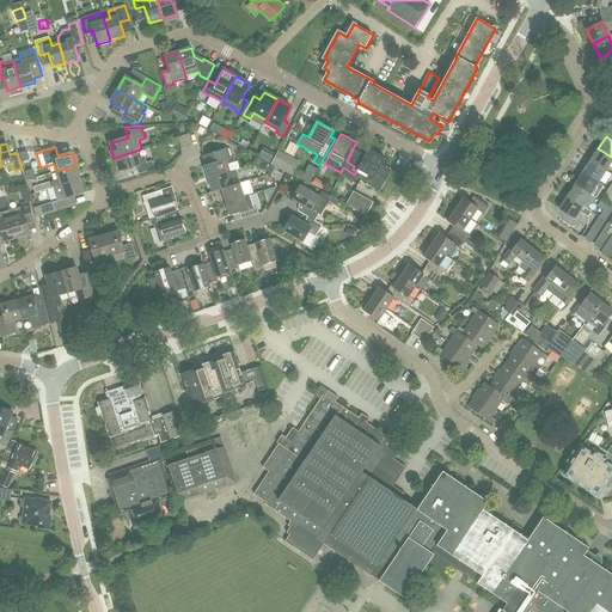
[(209,179),(231,172),(228,165),(236,163),(233,157),(230,158),(227,148),(209,154),(213,163),(204,165),(209,179)]
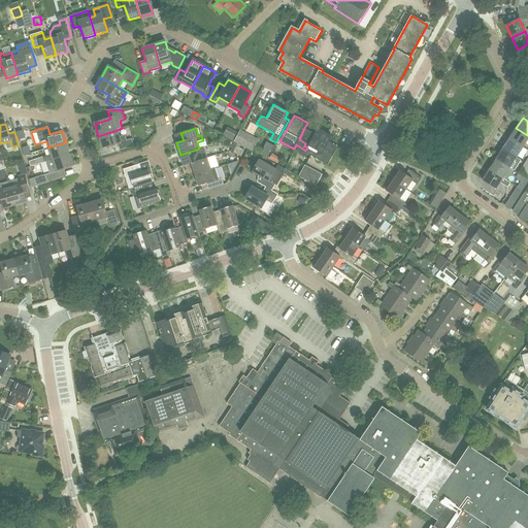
[(241,128),(234,140),(253,151),(260,138),(241,128)]
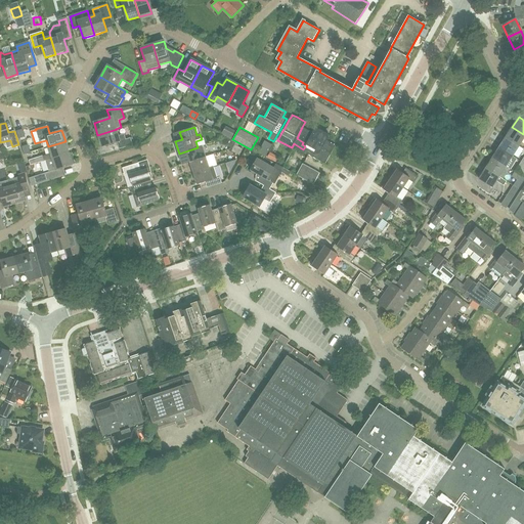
[(294,143),(292,147),(294,148),(301,153),(302,151),(325,164),(336,145),(326,140),(330,135),(315,128),(312,133),(302,127),(297,138),(303,142),(302,144),(305,146),(303,149),(294,143)]
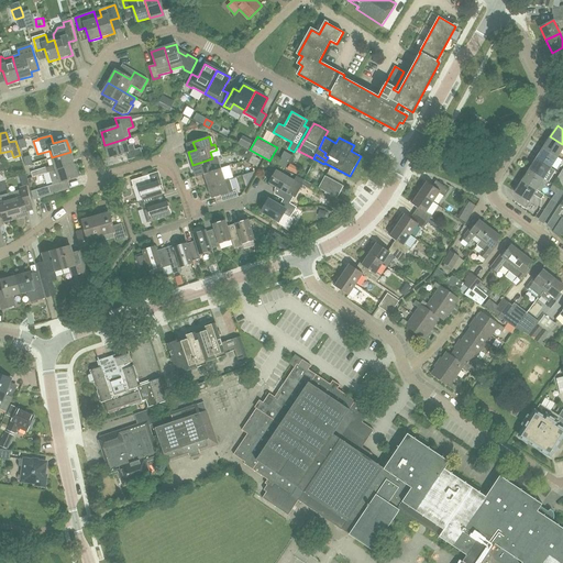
[(558,157),(562,148),(562,144),(550,136),(542,148),(558,157)]
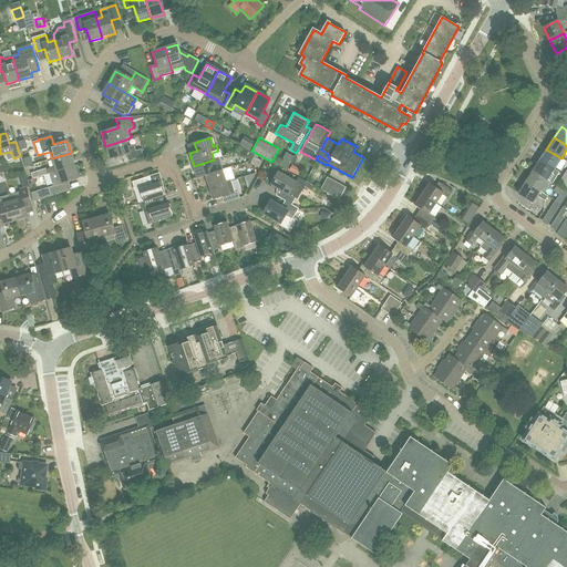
[(129,147),(126,140),(105,146),(110,158),(126,153),(129,162),(143,157),(141,150),(136,151),(134,145),(129,147)]
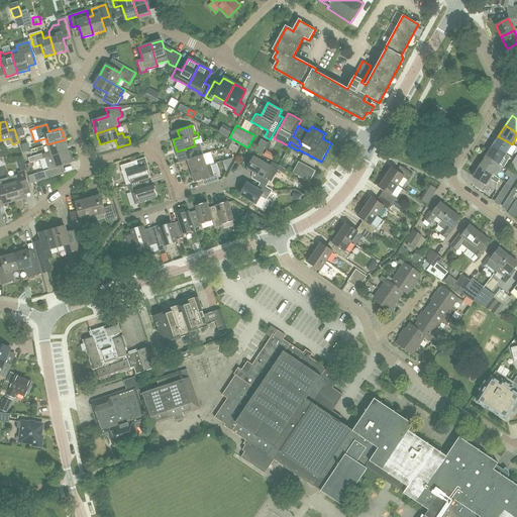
[(506,154),(512,144),(498,136),(492,145),(506,154)]
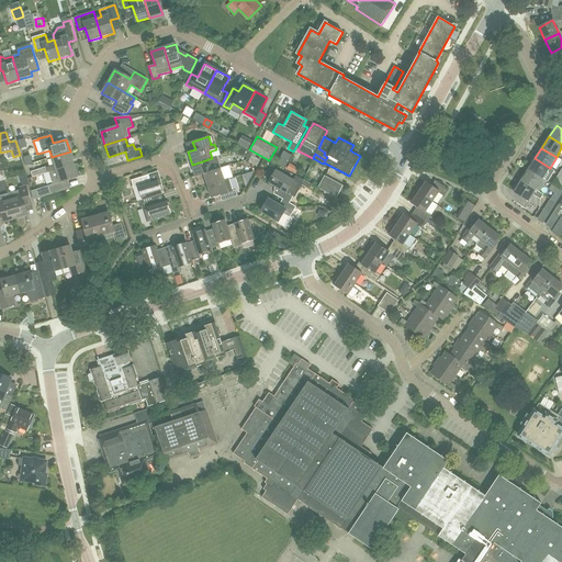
[(70,152),(52,157),(55,165),(46,168),(47,172),(48,172),(74,165),(70,152)]
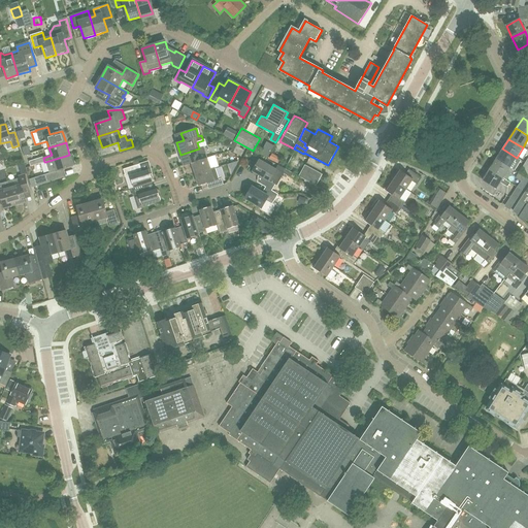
[(27,147),(22,149),(24,155),(31,153),(30,149),(30,147),(28,146),(27,147)]
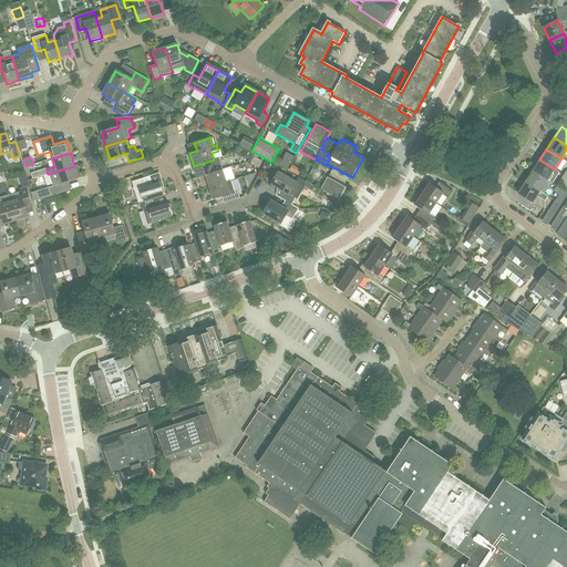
[(194,166),(197,178),(206,176),(206,175),(215,173),(215,172),(223,169),(219,158),(214,160),(194,166)]
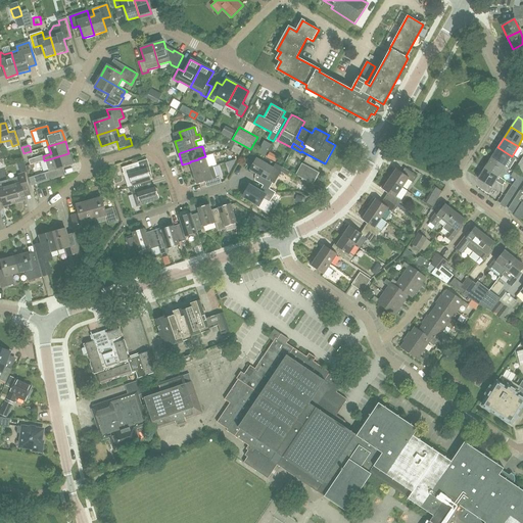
[(515,158),(512,156),(497,147),(491,158),(509,169),(515,158)]
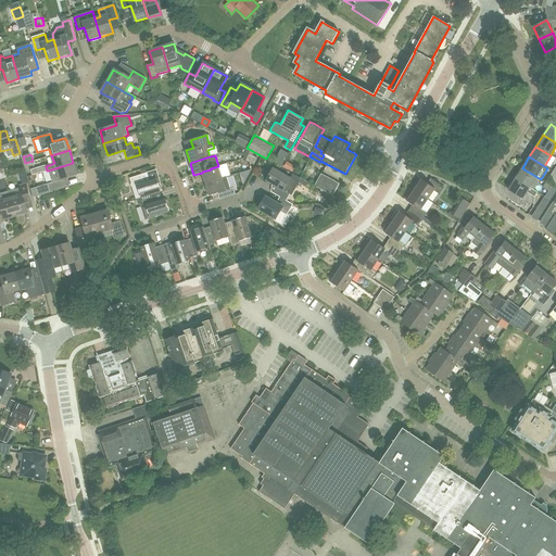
[(73,163),(48,171),(52,182),(48,185),(50,192),(66,187),(64,179),(77,175),(73,163)]
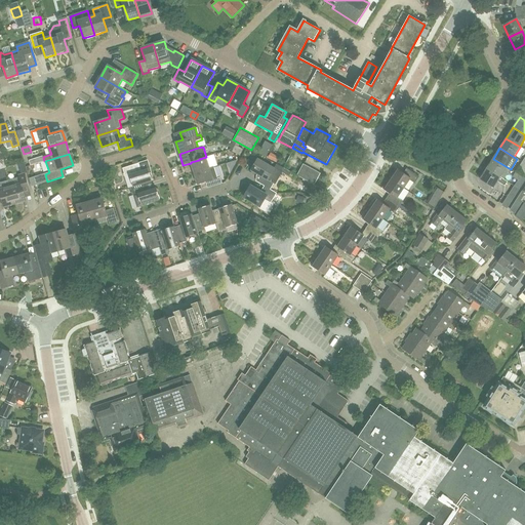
[(210,168),(206,157),(199,159),(199,160),(191,162),(191,163),(194,173),(210,168)]
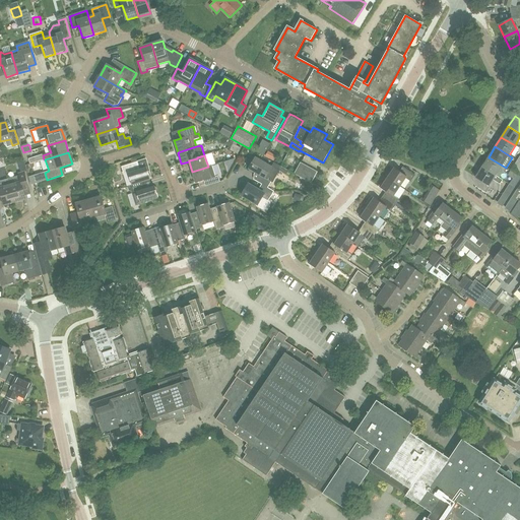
[(271,168),(255,157),(254,158),(251,156),(248,164),(250,168),(249,169),(259,175),(255,181),(262,185),(268,188),(271,183),(272,184),(279,172),(284,175),(287,171),(280,167),(273,163),(271,168)]
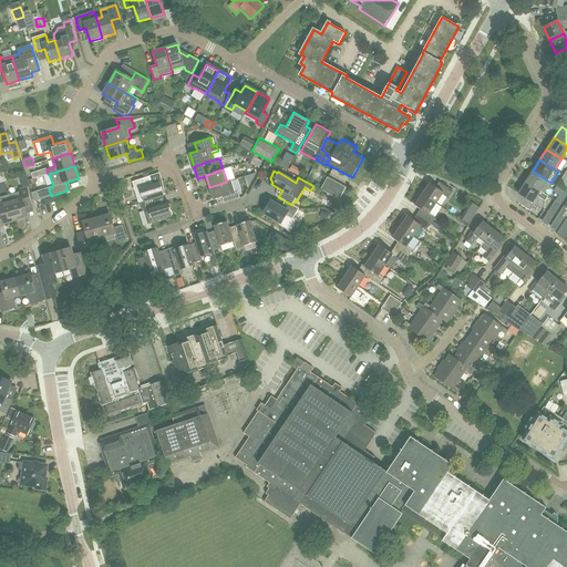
[(533,172),(525,183),(544,194),(552,183),(533,172)]
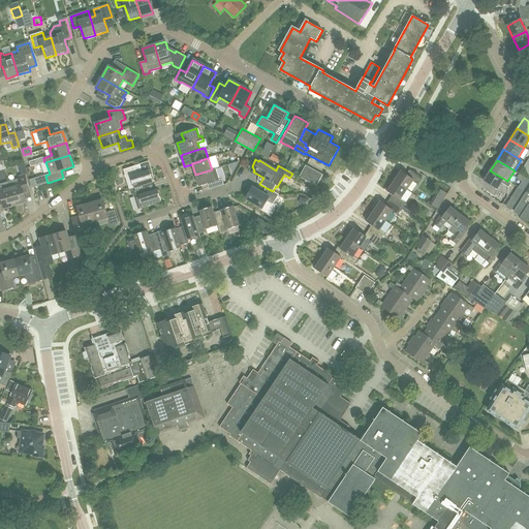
[(148,184),(149,184),(153,183),(149,170),(143,173),(139,164),(124,169),(126,178),(130,177),(134,188),(148,184)]
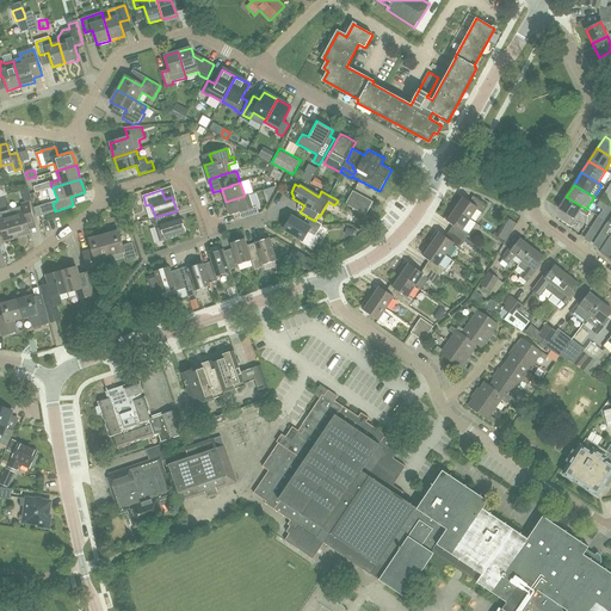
[(345,204),(366,216),(374,202),(353,191),(345,204)]
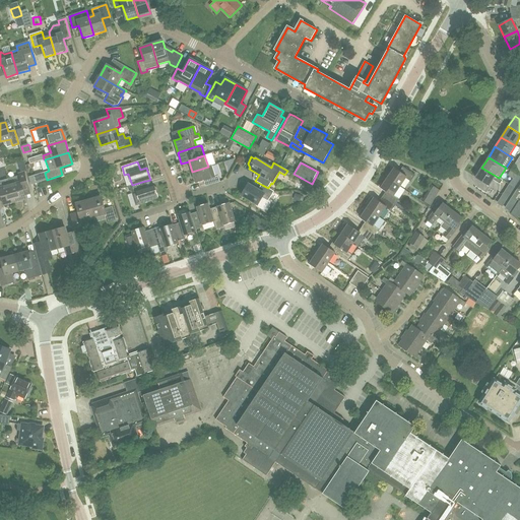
[(212,166),(208,167),(192,172),(196,183),(203,181),(205,187),(219,182),(218,176),(215,177),(212,166)]
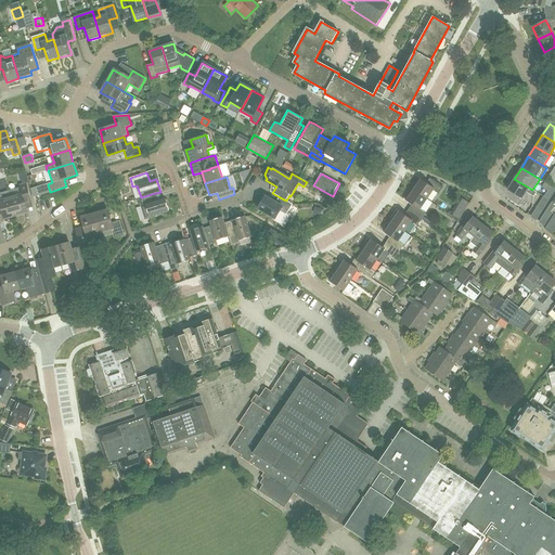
[(415,182),(411,189),(426,199),(433,190),(439,194),(443,188),(429,178),(426,183),(420,180),(417,183),(415,182)]
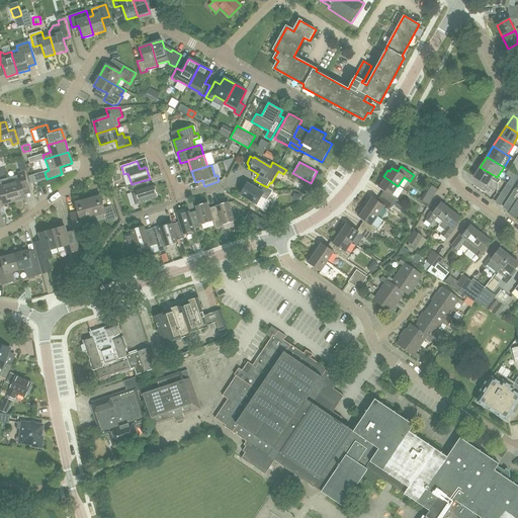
[(473,177),(487,185),(491,179),(498,184),(500,180),(497,177),(480,167),(473,177)]
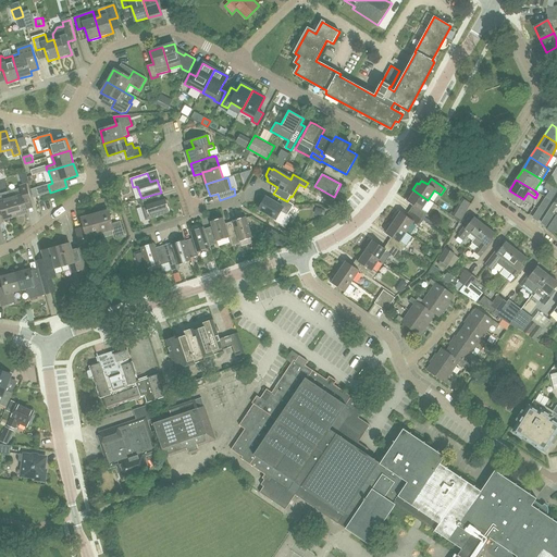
[(543,188),(551,193),(551,192),(555,195),(556,190),(556,189),(546,183),(543,188)]
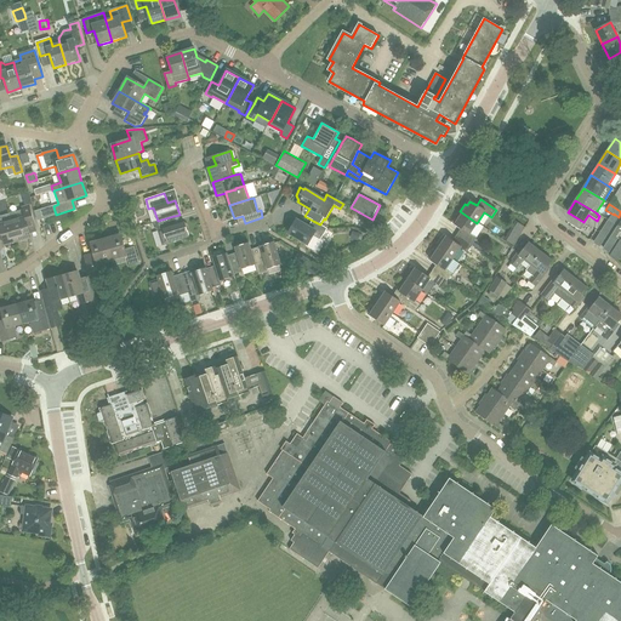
[(23,211),(10,215),(17,241),(30,238),(28,229),(36,227),(29,205),(22,208),(23,211)]
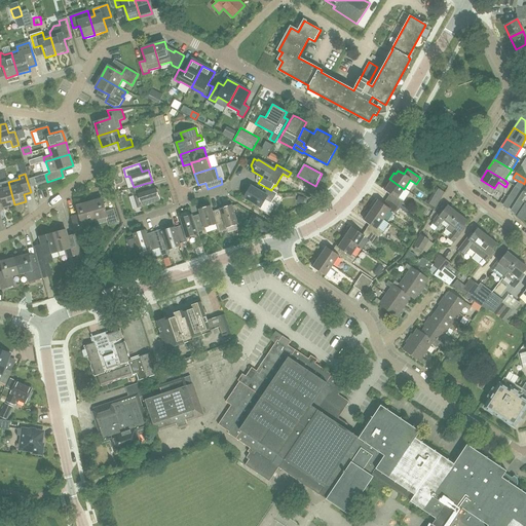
[(386,199),(400,208),(404,201),(399,198),(404,189),(389,179),(384,186),(386,187),(384,191),(389,194),(386,199)]
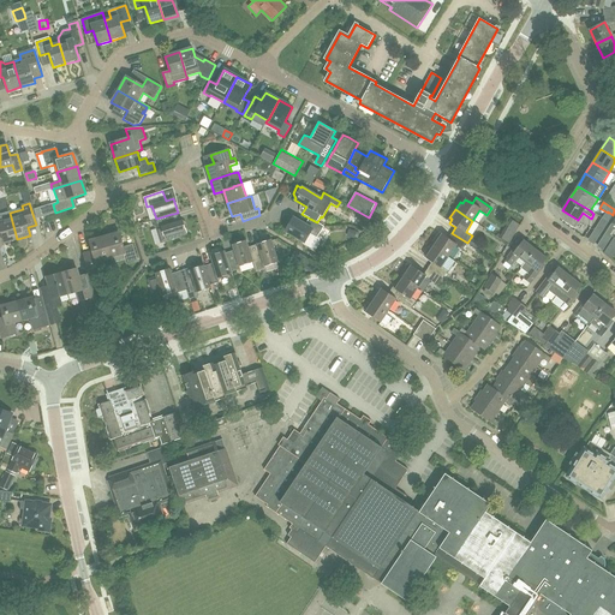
[(5,243),(17,239),(10,213),(0,215),(0,228),(1,234),(5,243)]
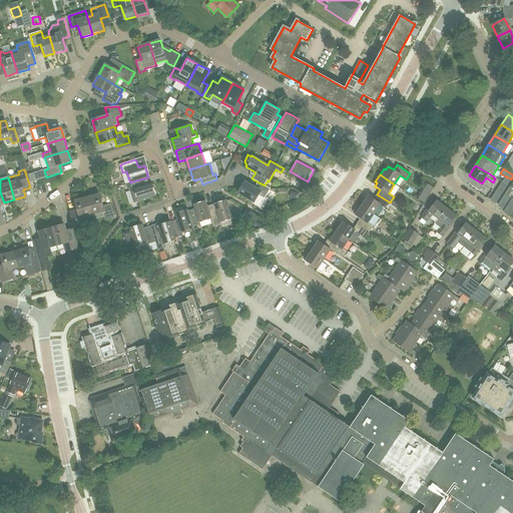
[(136,202),(156,195),(152,183),(146,185),(144,178),(143,178),(130,182),(128,183),(130,190),(131,190),(134,200),(136,202)]
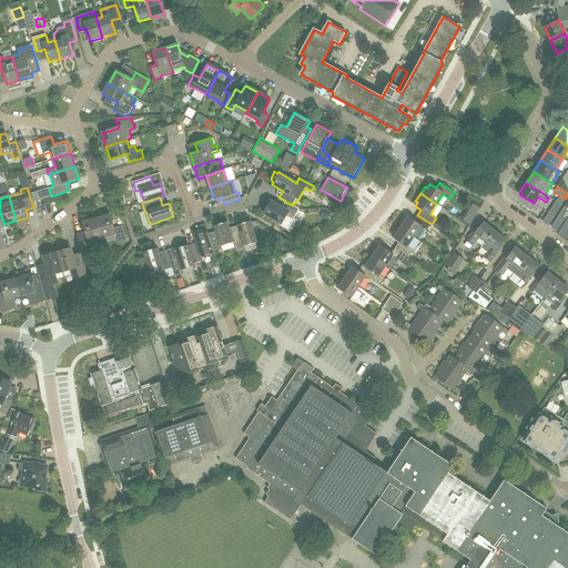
[(52,199),(46,201),(51,214),(57,212),(52,199)]
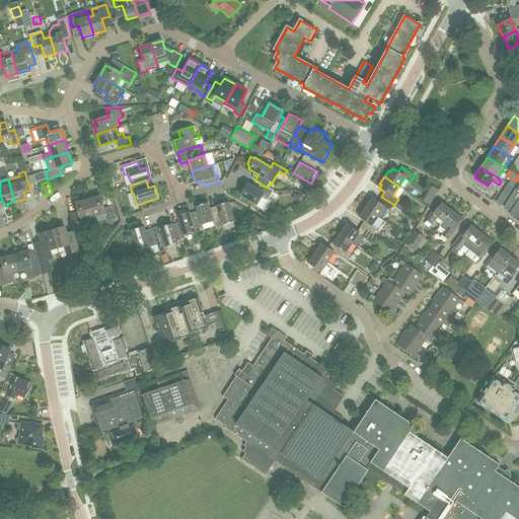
[(268,188),(262,184),(258,191),(247,183),(246,186),(244,184),(239,192),(242,193),(240,195),(257,205),(262,198),(268,202),(274,191),(268,188)]
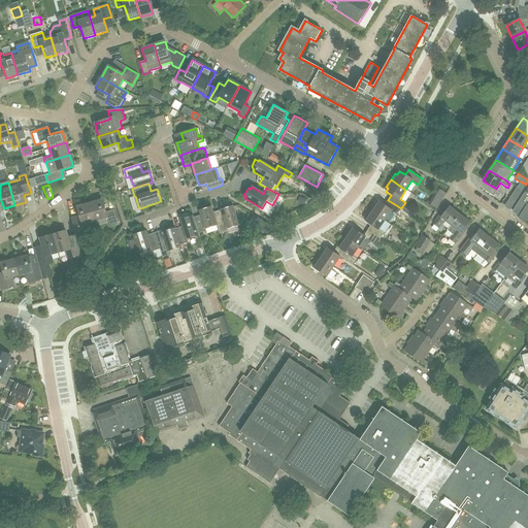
[(508,199),(515,203),(522,191),(517,188),(508,199)]
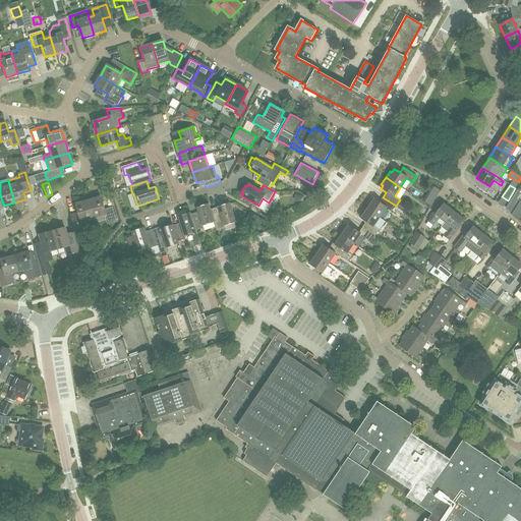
[(520,191),(518,190),(512,200),(518,205),(520,198),(520,191)]
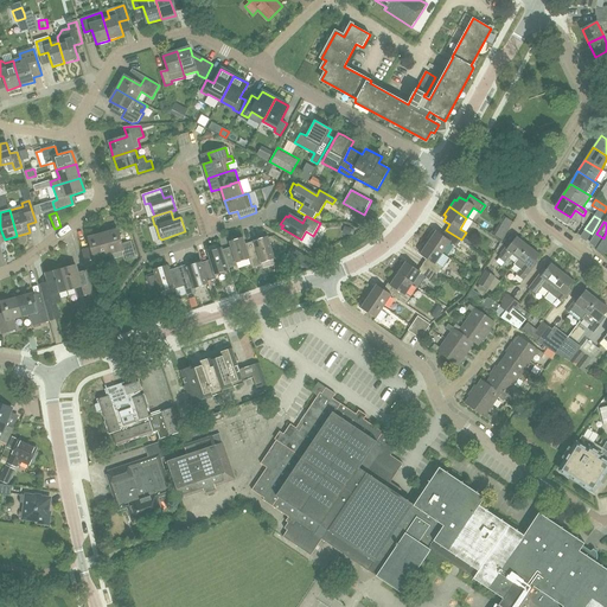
[(119,230),(103,234),(109,255),(125,251),(127,260),(135,257),(132,242),(122,244),(119,230)]
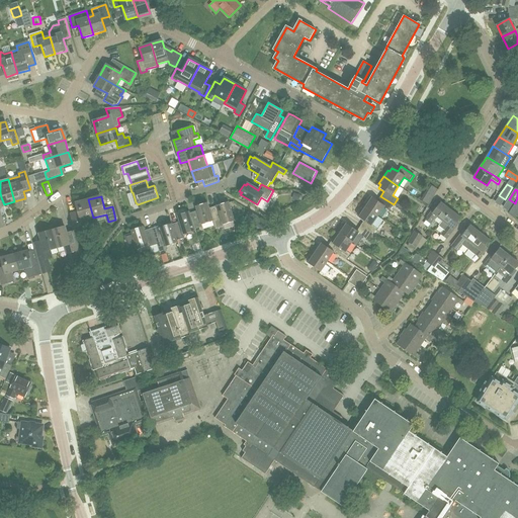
[(367,199),(363,206),(377,217),(383,207),(389,211),(394,204),(380,196),(377,201),(371,197),(369,201),(367,199)]
